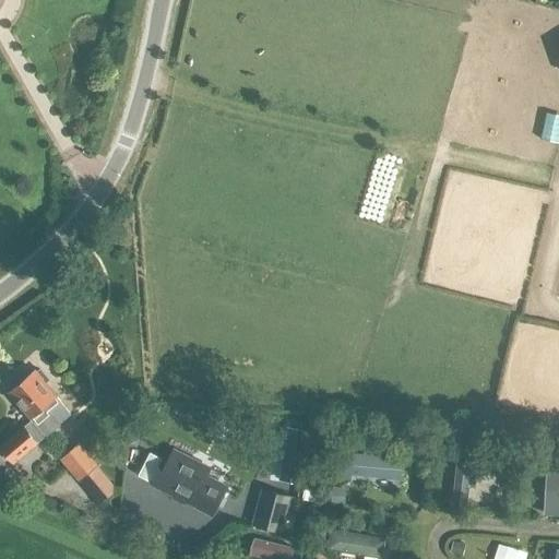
[(23,426),(0,444),(0,448),(14,465),(39,443),(38,442),(46,436),(58,425),(47,412),(59,402),(46,384),(50,380),(40,369),(36,372),(35,371),(9,393),(33,420),(24,427),(23,426)]
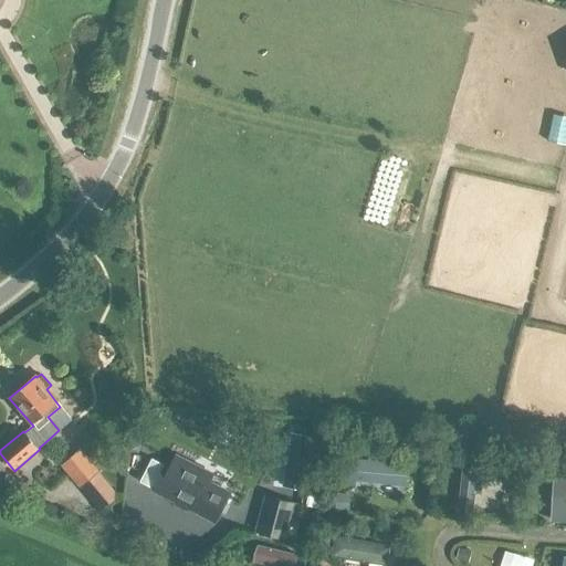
[(153,405),(142,406),(144,421),(155,420),(153,405)]
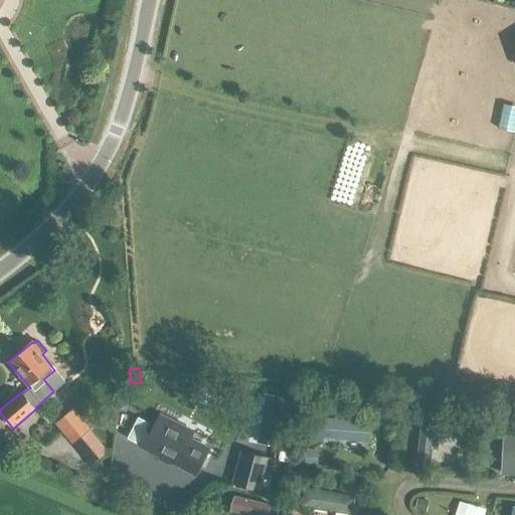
[(54,423),(71,444),(91,428),(71,407),(54,423)]
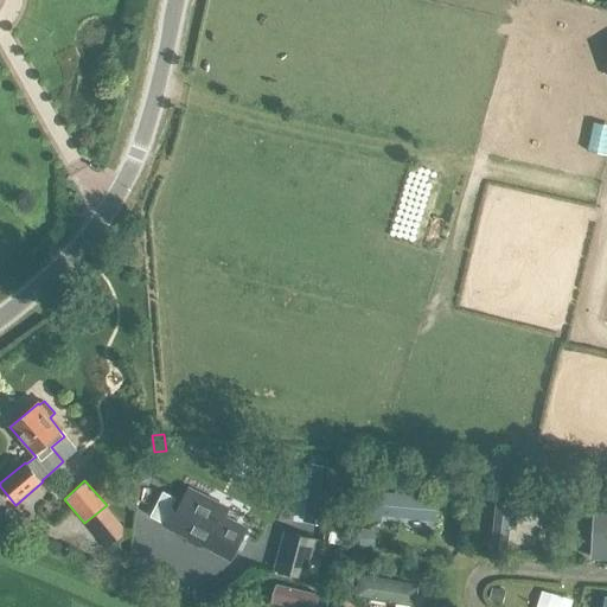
[(164,524),(163,525),(230,560),(247,528),(225,517),(230,508),(189,486),(184,496),(179,493),(177,498),(164,524)]
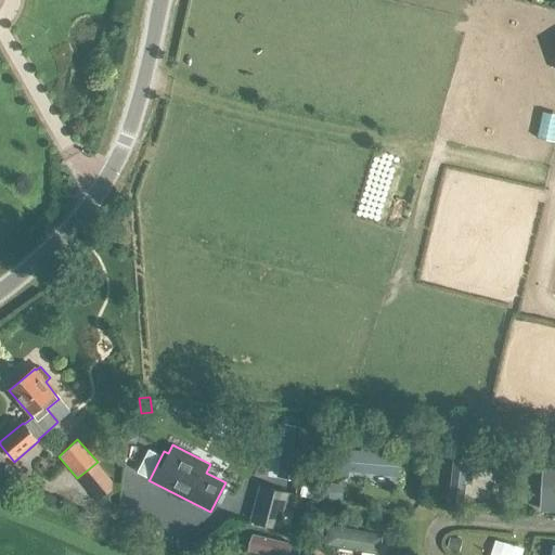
[(385,475),(387,453),(338,450),(336,475),(349,476),(349,472),(385,475)]
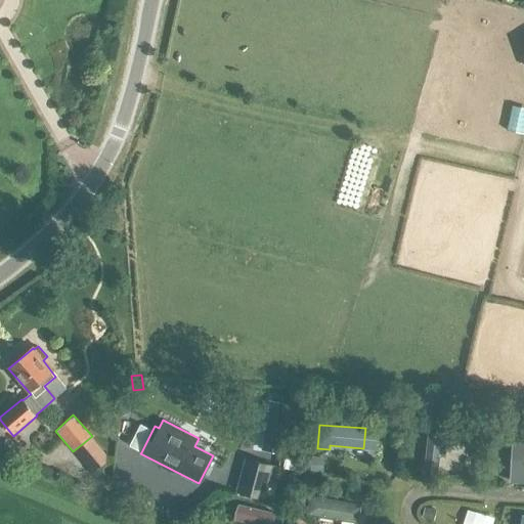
[(446,450),(440,449),(442,435),(428,433),(424,473),(438,475),(440,459),(445,459),(446,450)]
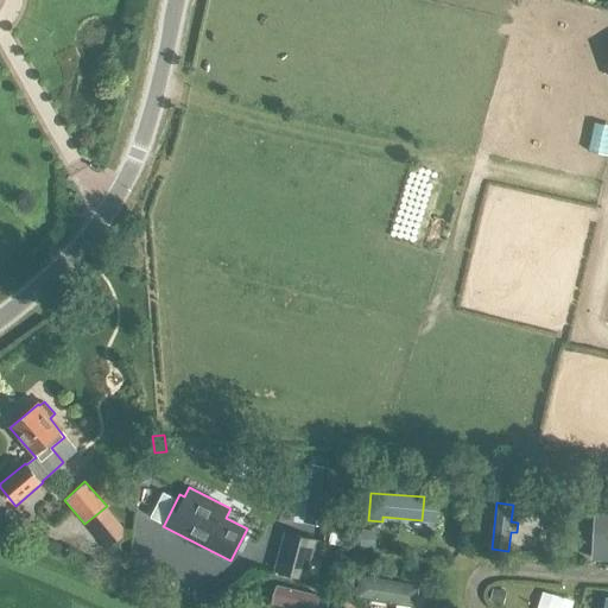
[(591,558),(607,558),(607,539),(607,507),(594,507),(591,558)]
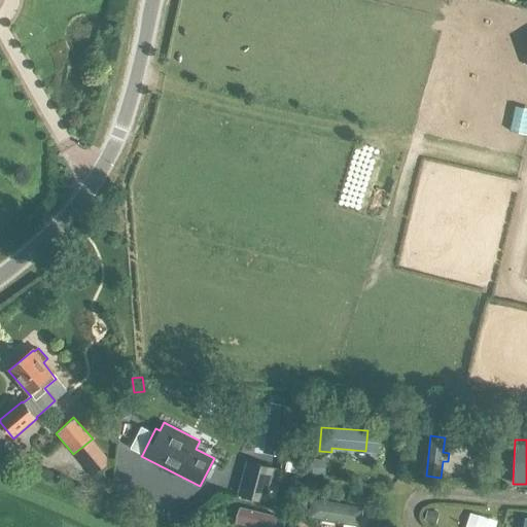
[(265,443),(262,453),(283,456),(285,446),(265,443)]
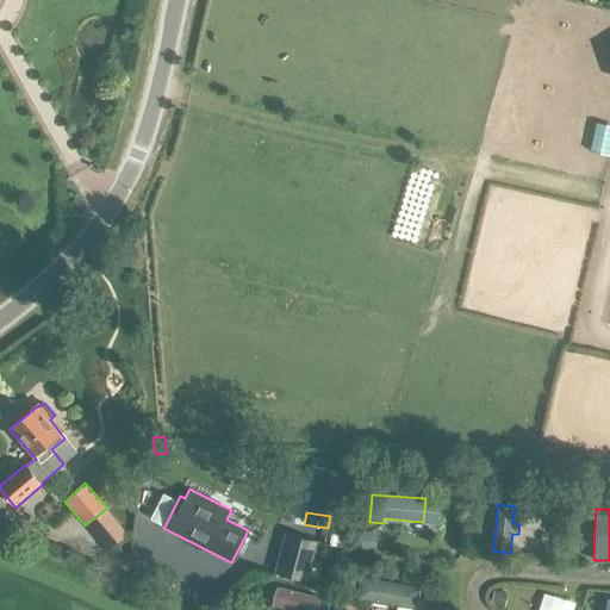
[(439,539),(439,524),(369,526),(371,540),(439,539)]
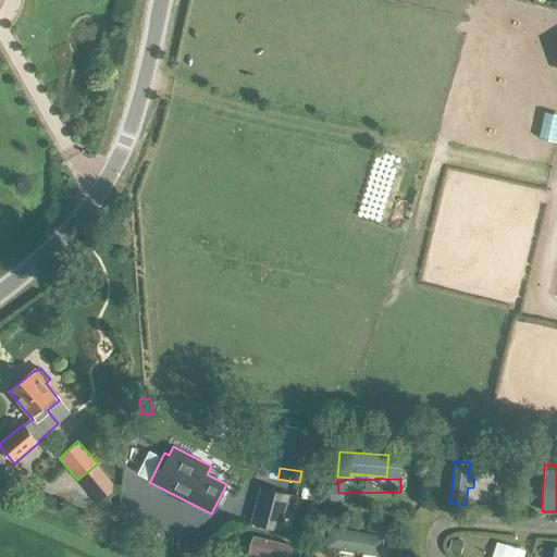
[(249,523),(282,533),(293,495),(260,486),(249,523)]
